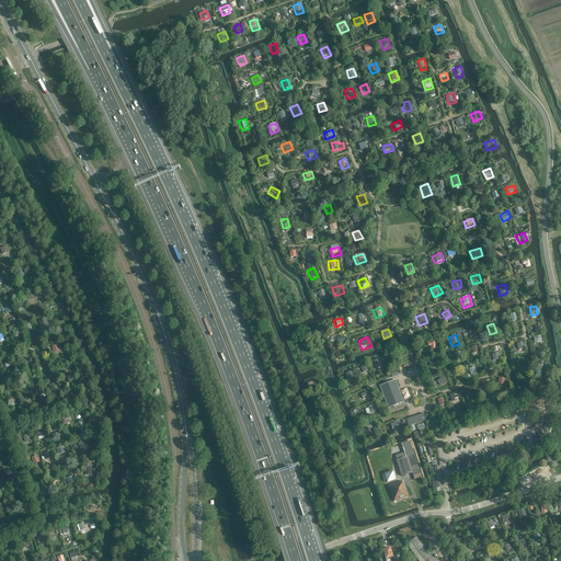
[(528,352),(526,343),(518,344),(521,354),(528,352)]
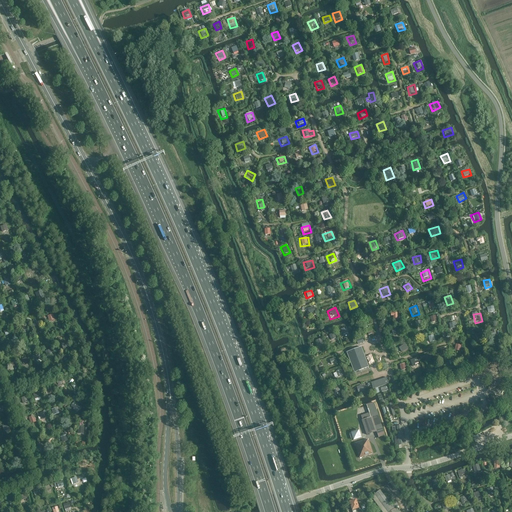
[(433,326),(440,324),(438,316),(431,318),(433,326)]
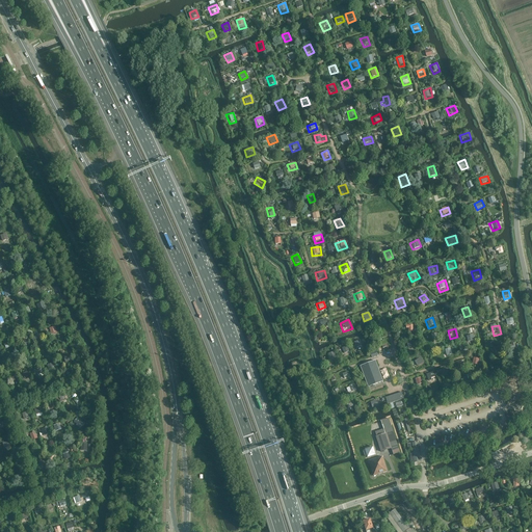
[(28,343),(26,337),(20,339),(22,345),(28,343)]
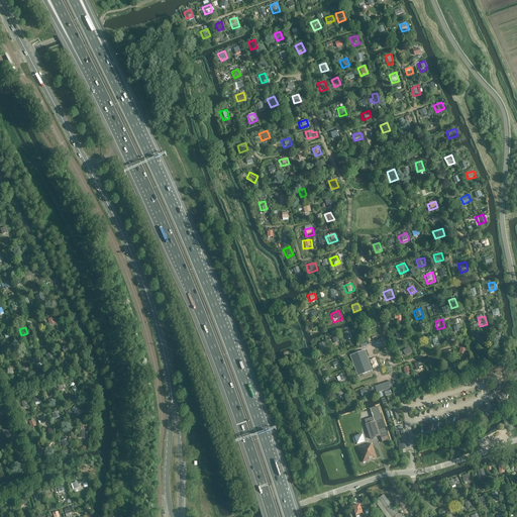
[(404,338),(401,328),(394,331),(397,341),(404,338)]
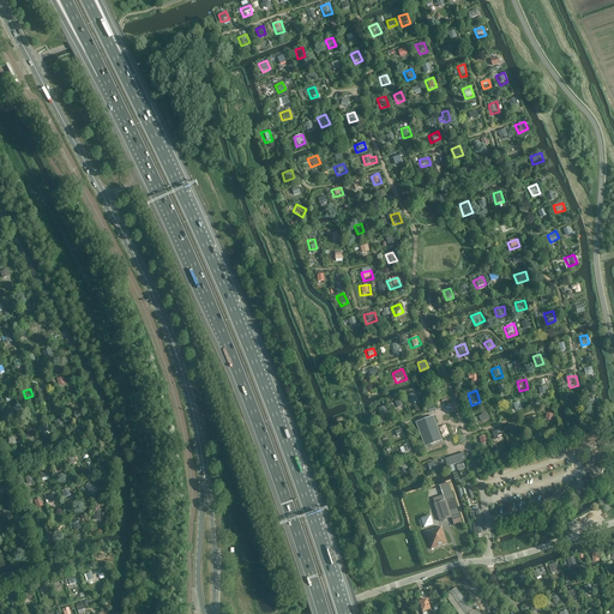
[(417,402),(415,392),(408,395),(410,404),(417,402)]
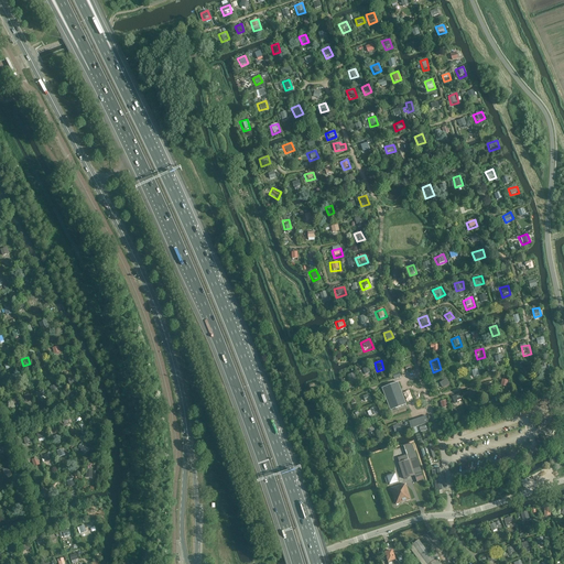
[(551,373),(548,365),(541,367),(543,376),(551,373)]
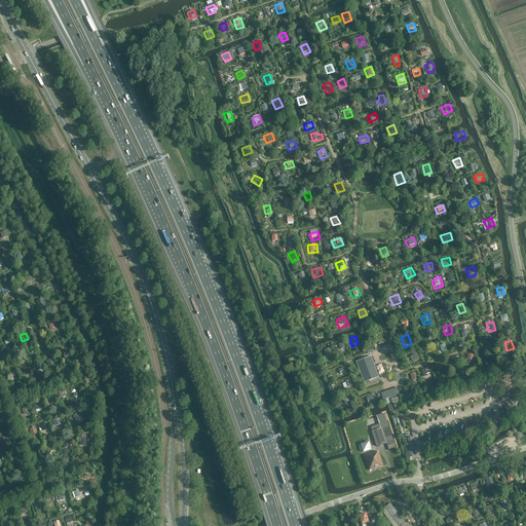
[(334,354),(330,346),(324,349),(327,358),(334,354)]
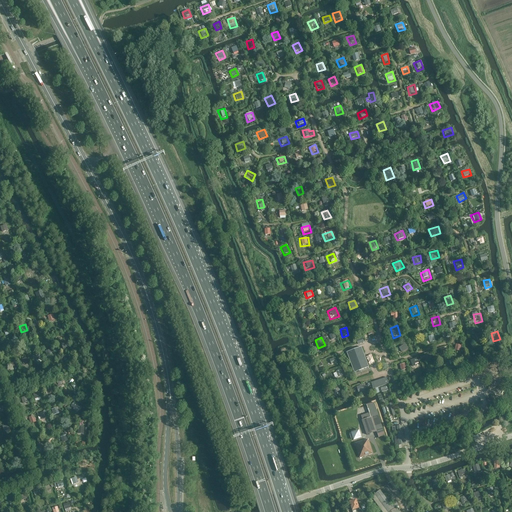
[(369,367),(361,347),(347,353),(355,373),(369,367)]
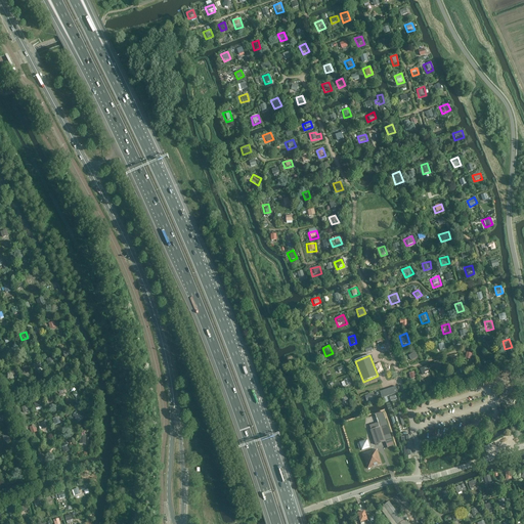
[(54,364),(52,357),(46,359),(48,366),(54,364)]
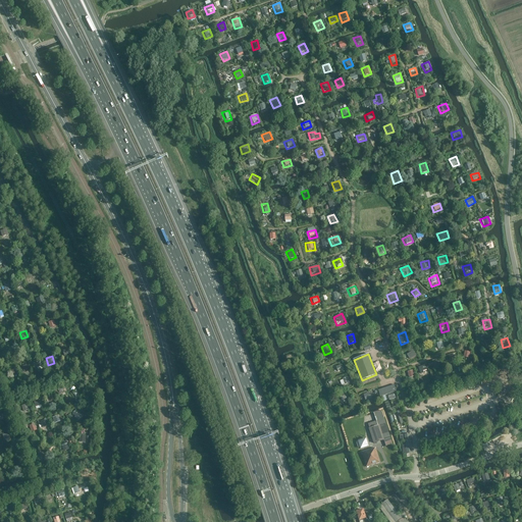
[(440,359),(432,363),(434,368),(442,365),(440,359)]
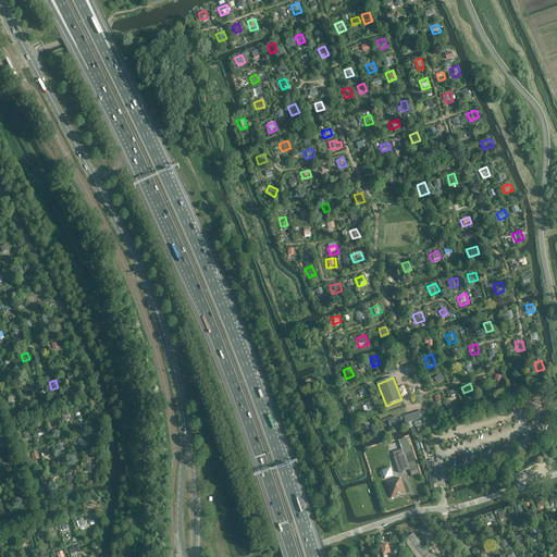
[(453,398),(453,395),(456,394),(455,390),(447,392),(449,399),(453,398)]
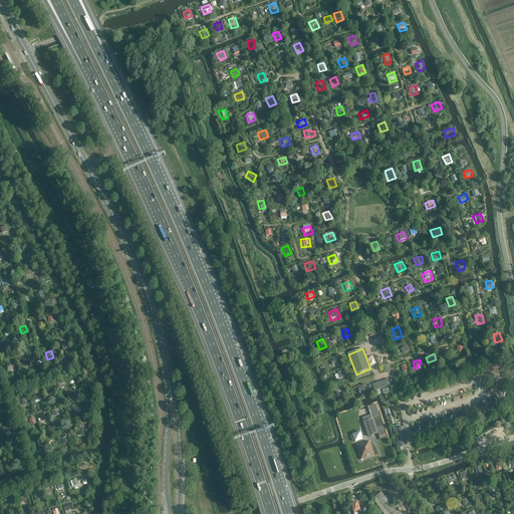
[(408,363),(400,366),(403,374),(411,371),(408,363)]
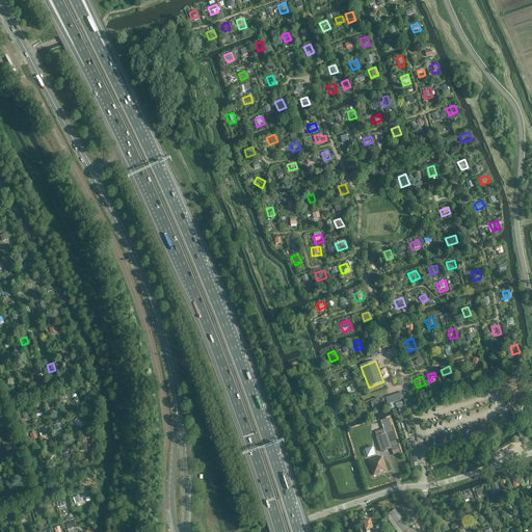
[(355,392),(352,384),(346,388),(349,395),(355,392)]
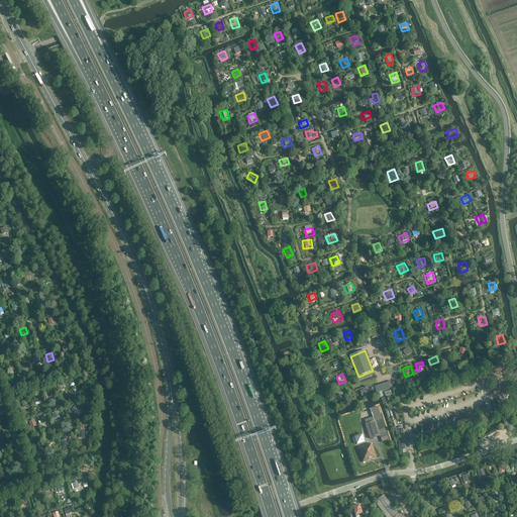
[(393,388),(391,382),(376,387),(377,393),(393,388)]
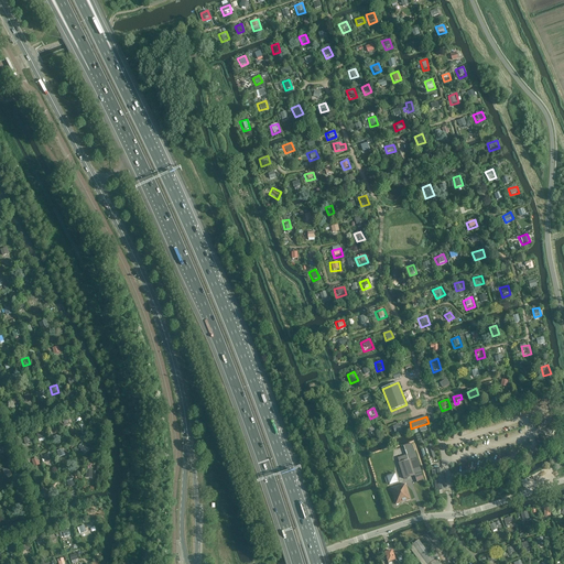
[(87,448),(83,442),(80,444),(80,445),(78,447),(83,452),(87,448)]
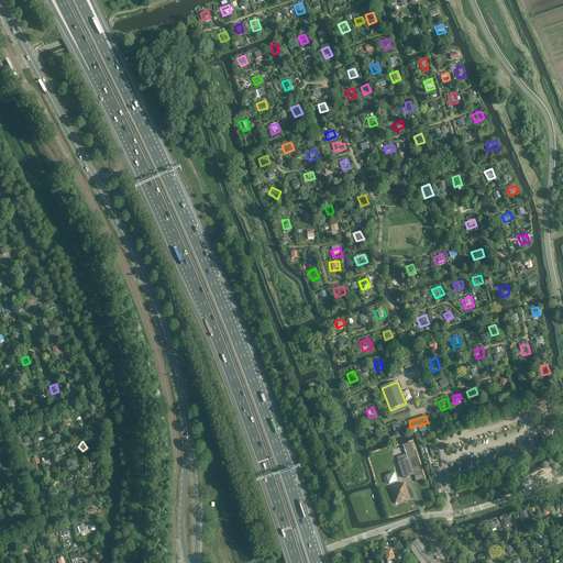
[(423,479),(411,443),(404,445),(408,460),(398,462),(404,478),(415,475),(416,482),(423,479)]
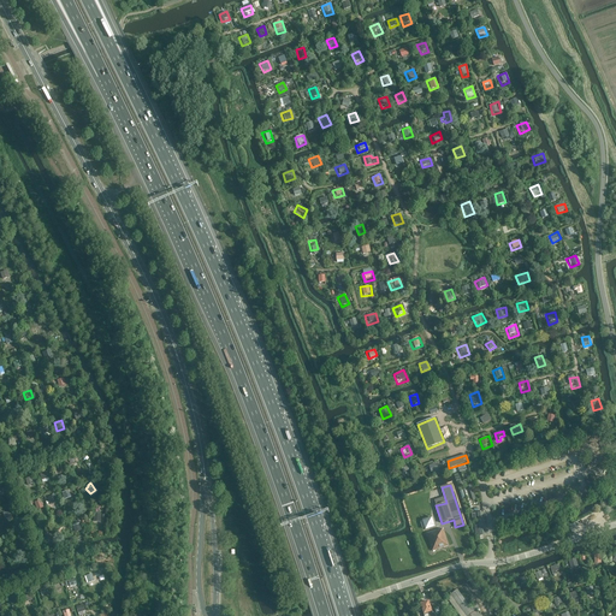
[(422,521),(425,529),(433,528),(431,519),(422,521)]
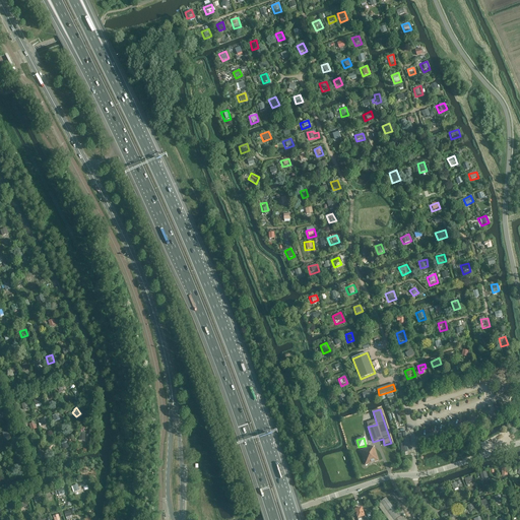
[(69,448),(67,441),(61,443),(63,450),(69,448)]
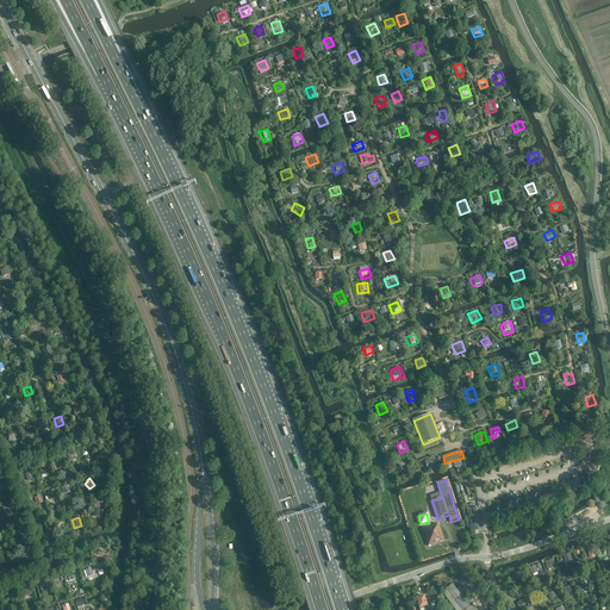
[(444,541),(439,524),(435,526),(434,524),(423,528),(428,546),(444,541)]
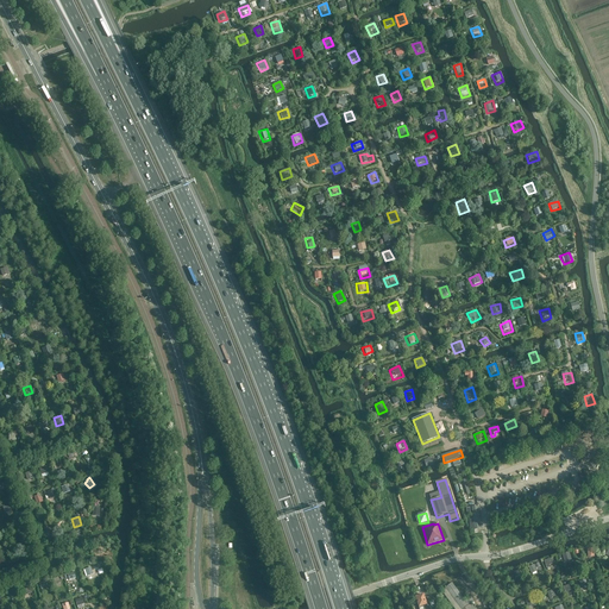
[(22,544),(19,537),(12,538),(16,546),(22,544)]
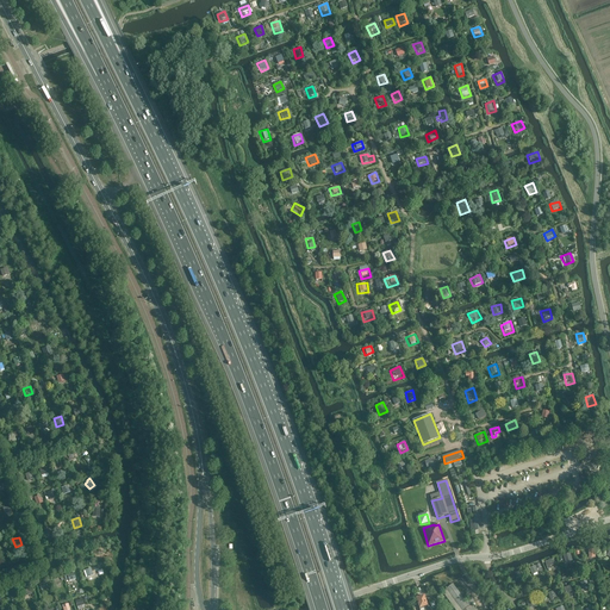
[(555,567),(552,558),(542,561),(546,570),(555,567)]
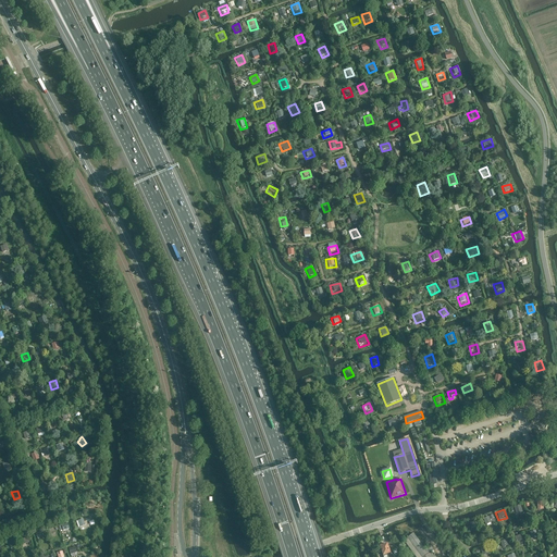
[(478,528),(474,520),(467,522),(469,531),(478,528)]
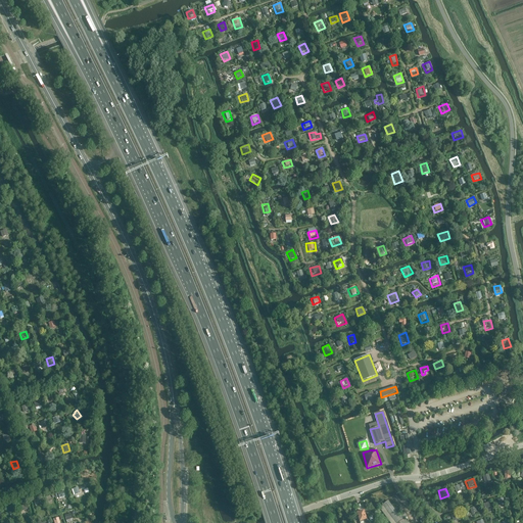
[(504,498),(496,501),(498,508),(505,507),(504,498)]
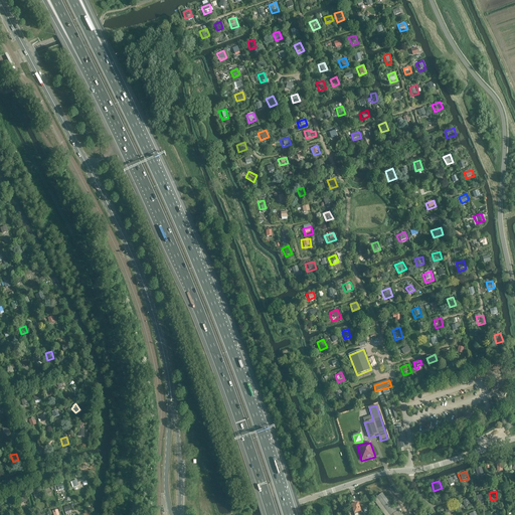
[(393,508),(382,493),(377,497),(389,514),(401,514),(398,510),(401,508),(398,505),(393,508)]
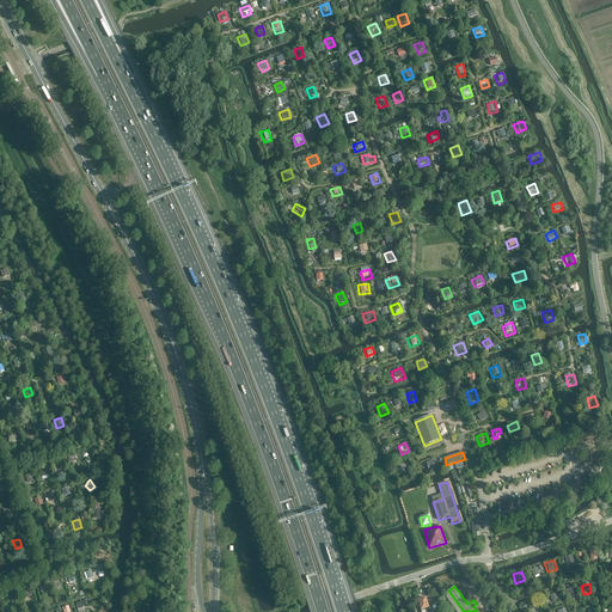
[(556,594),(548,598),(552,605),(560,601),(556,594)]
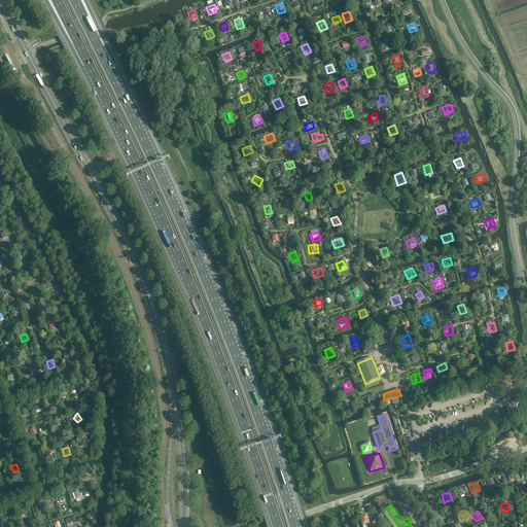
[(370,526),(366,515),(360,517),(363,526),(366,524),(367,526),(370,526)]
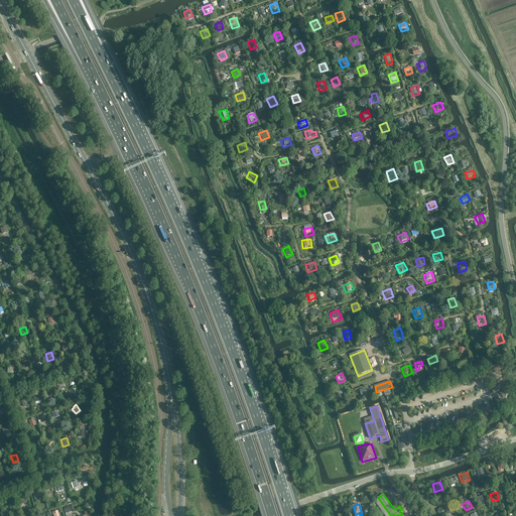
[(452,506),(445,508),(447,514),(454,512),(452,506)]
